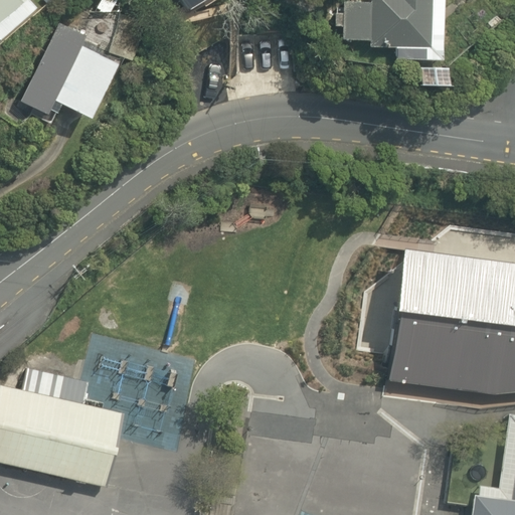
[(0,0),(0,30),(26,7),(19,0),(0,0)]
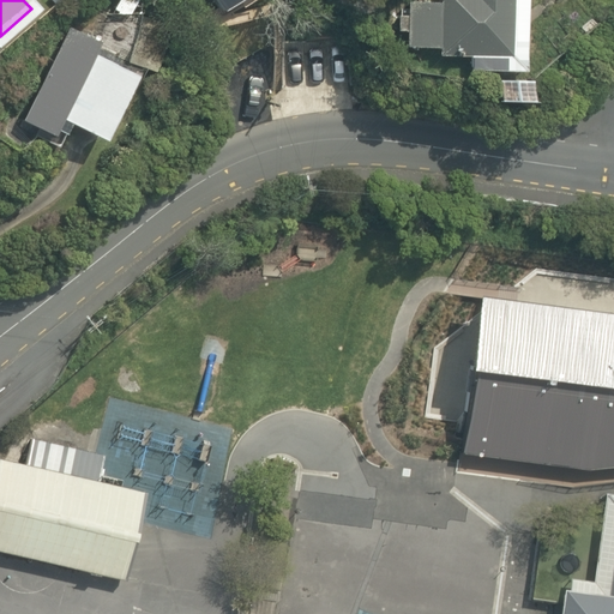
[(517,0),(434,0),(435,0),(431,0),(401,0),(396,49),(429,53),(428,62),(510,71),(517,0)]
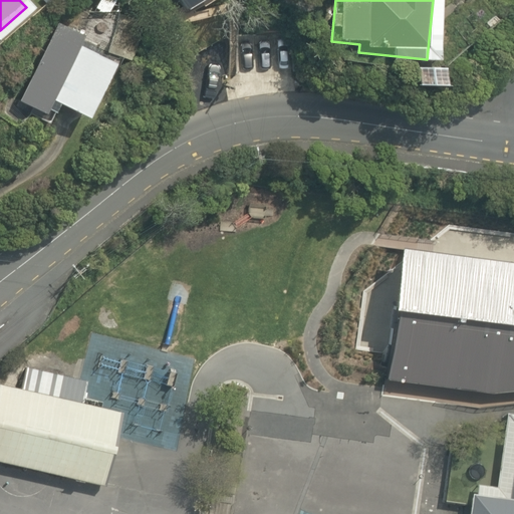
[(78,37),(55,22),(8,98),(30,111),(39,96),(72,116),(104,64),(73,46),(78,37)]
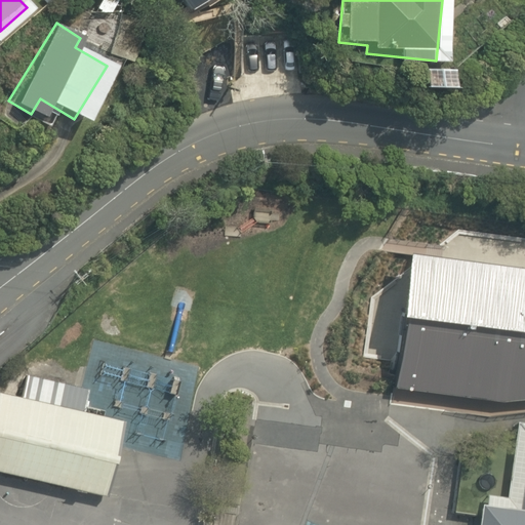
[(491,358),(336,336),(328,395),(483,416),(491,358)]
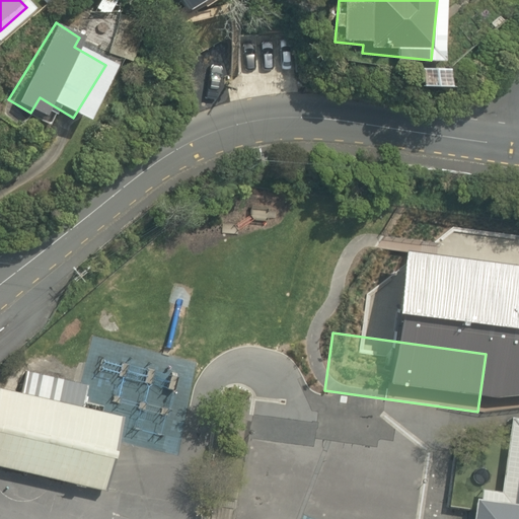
[(21,394),(0,388),(0,468),(104,494),(123,417),(82,408),(87,386),(26,372),(21,394)]
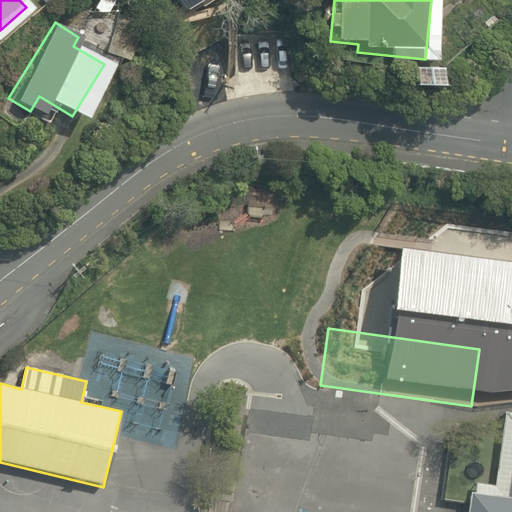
[(475,483),(470,511),(511,511),(511,412),(506,412),(495,486),(475,483)]
